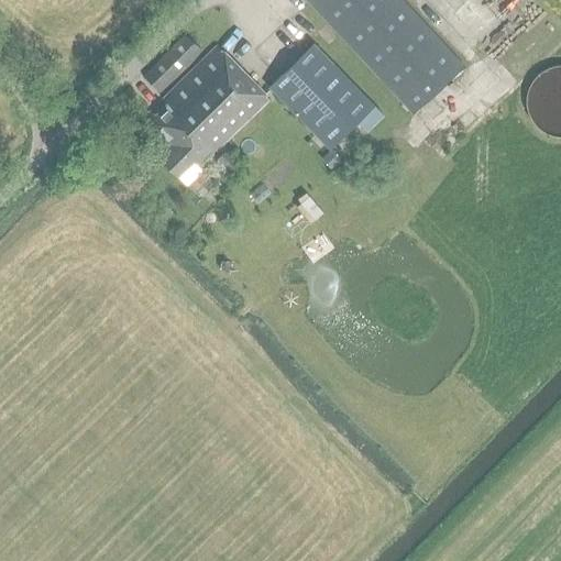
[(465,65),(405,0),(308,0),(414,113),(465,65)]
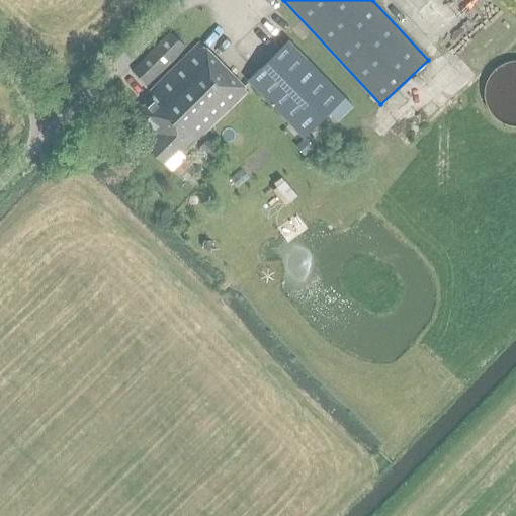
[(172,29),(134,70),(150,85),(188,46),(172,29)]
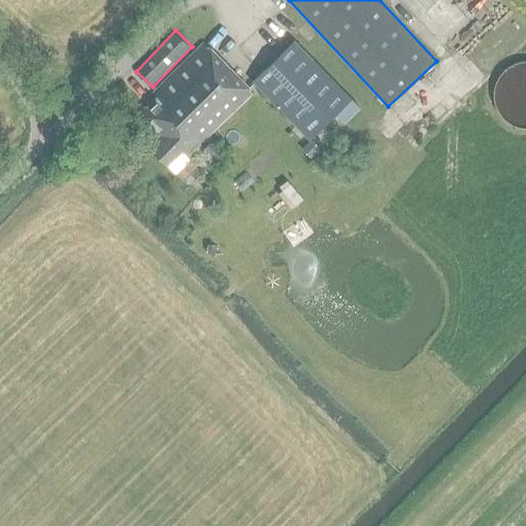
[(296,38),(253,80),(310,139),(336,113),(346,123),(362,106),(296,38)]
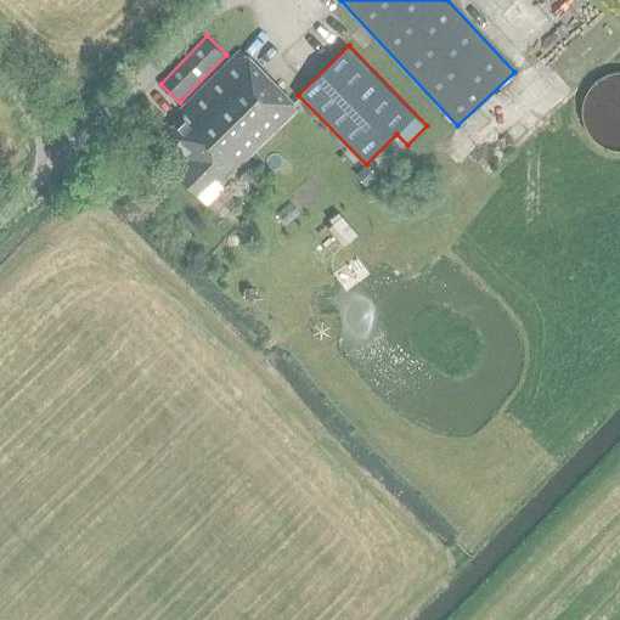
[(242,54),(158,135),(187,164),(178,174),(198,196),(217,179),(220,182),(238,165),(241,168),(299,113),(242,54)]
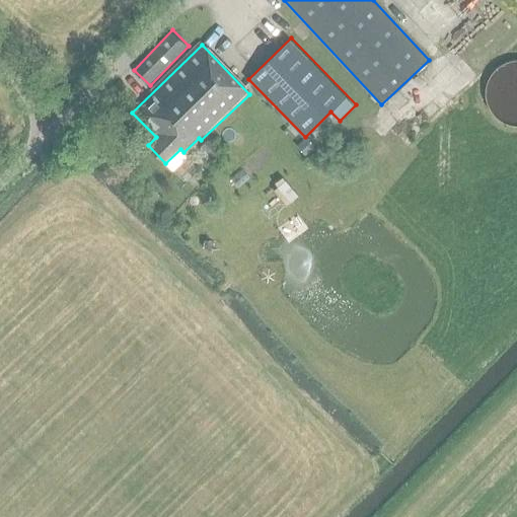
[(510,109),(516,108),(516,62),(501,64),(503,94),(509,94),(510,109)]
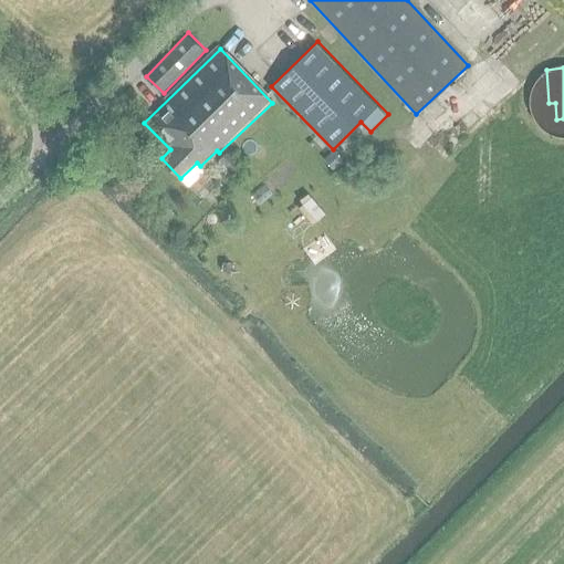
[(335,148),(327,156),(337,166),(345,159),(335,148)]
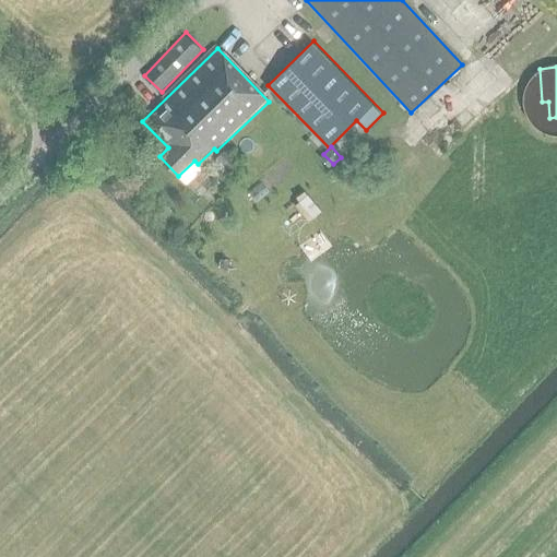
[(240,161),(227,147),(217,157),(230,172),(240,161)]
